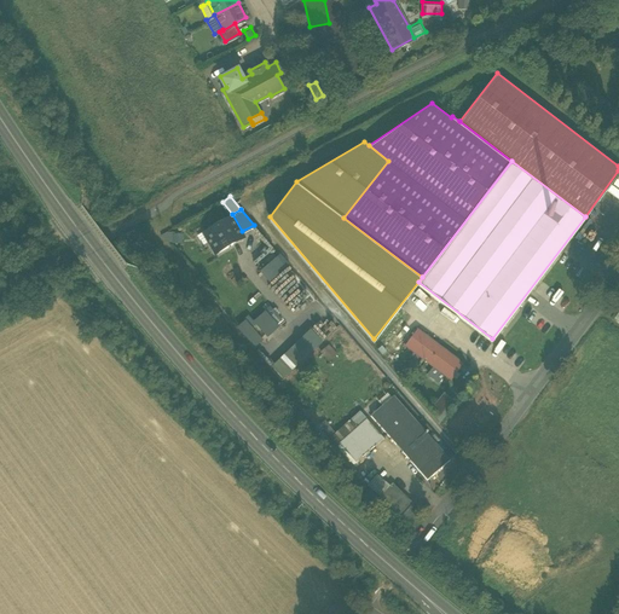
[(203,230),(215,250),(244,235),(242,231),(232,214),(203,230)]
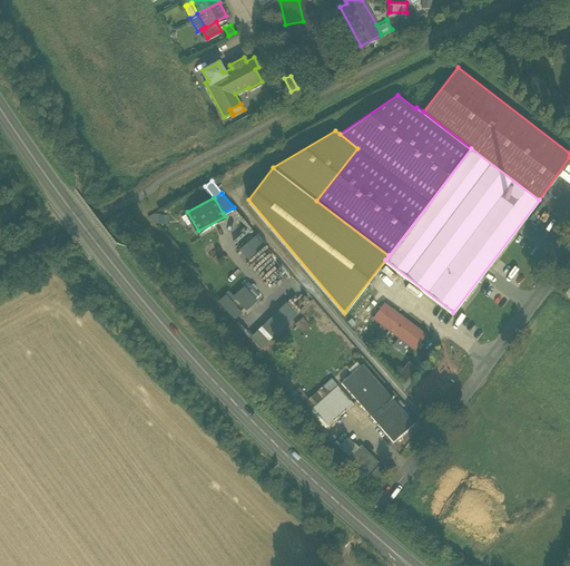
[(168,212),(158,212),(159,222),(168,222),(168,212)]
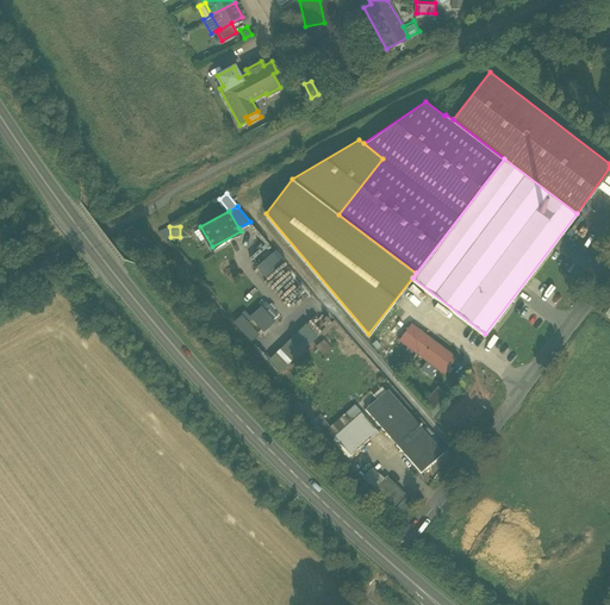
[(285,259),(275,248),(255,264),(265,276),(285,259)]
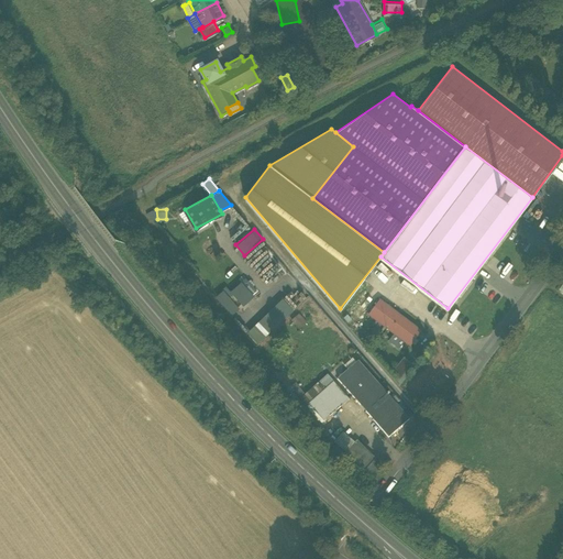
[(253,294),(241,280),(230,289),(242,304),(253,294)]
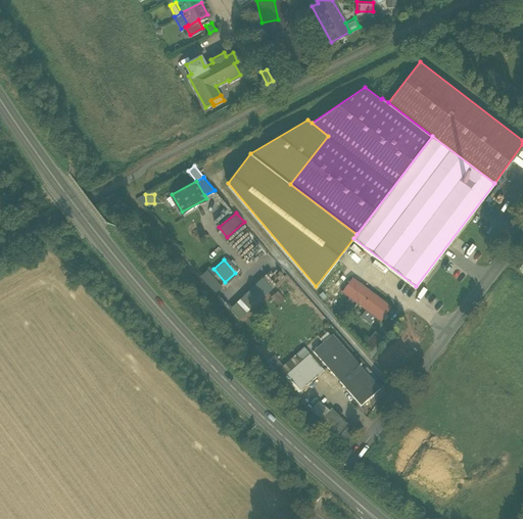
[(207,268),(200,274),(215,291),(222,285),(207,268)]
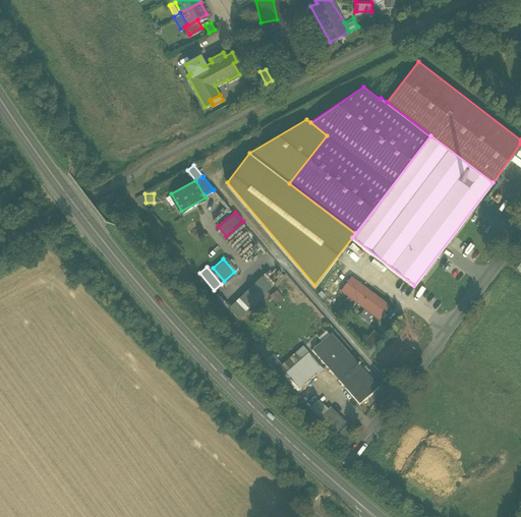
[(229,306),(238,317),(271,284),(262,275),(229,306)]
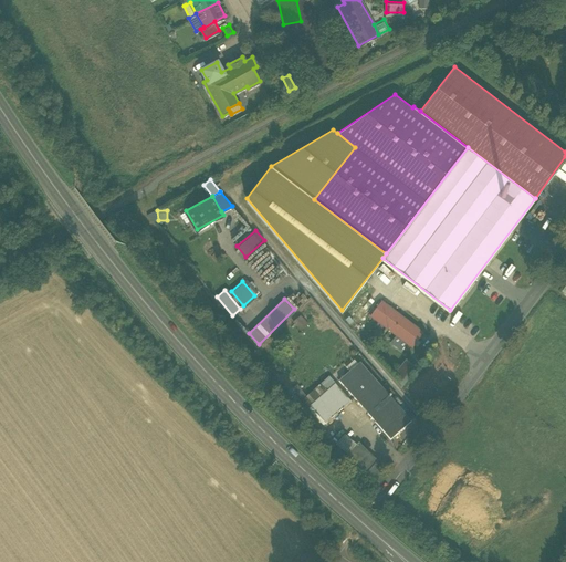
[(370,313),(380,321),(392,306),(381,299),(370,313)]
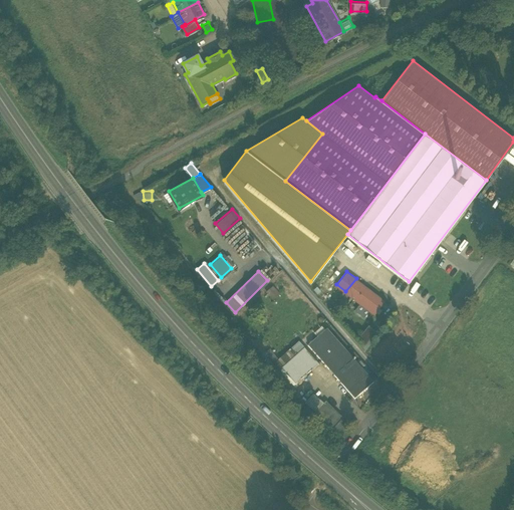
[(368,309),(374,313),(384,299),(356,278),(345,291),(359,301),(368,309)]
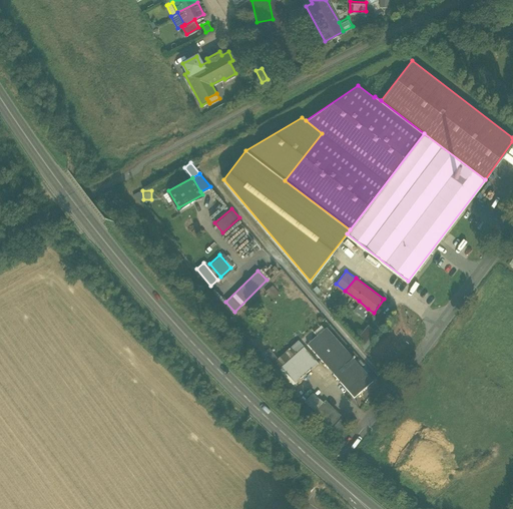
[(280,291),(273,283),(265,290),(272,297),(280,291)]
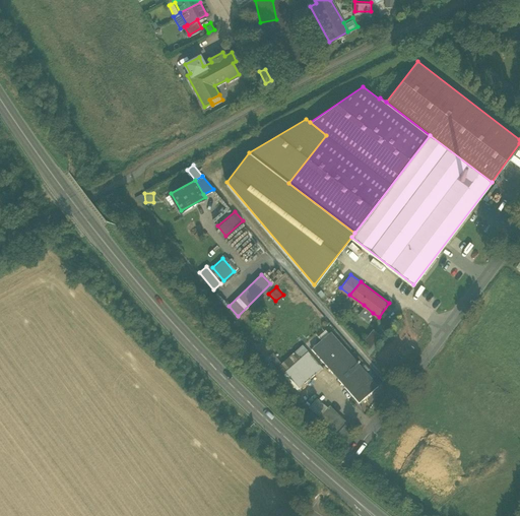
[(373,313),(364,305),(358,313),(368,320),(373,313)]
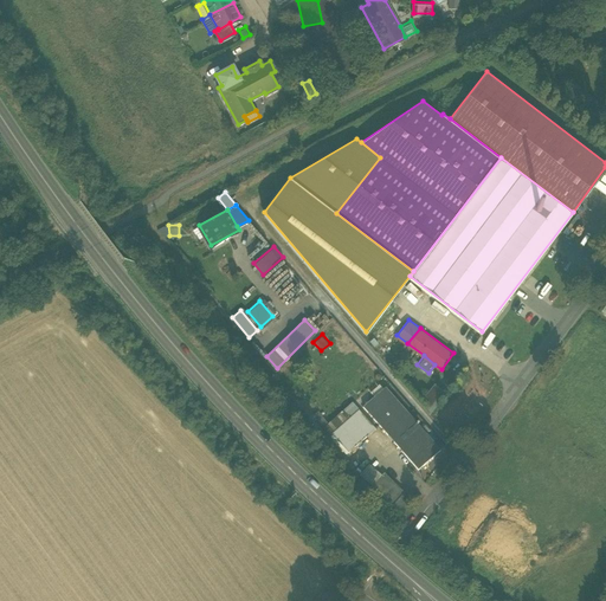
[(374,394),(384,386),(379,381),(369,389),(374,394)]
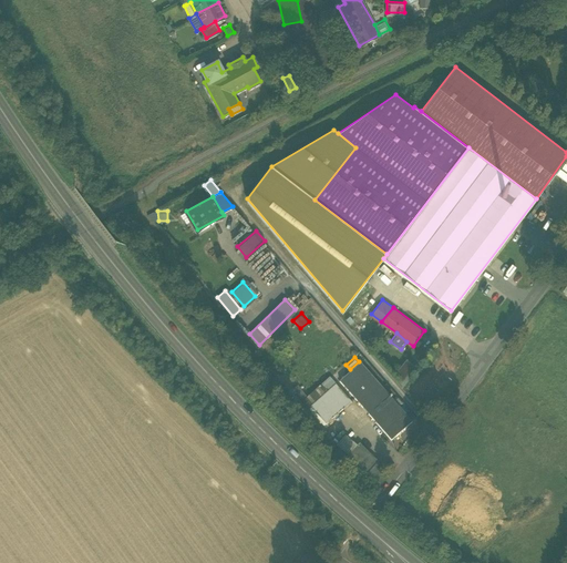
[(395,372),(402,385),(418,367),(406,358),(395,372)]
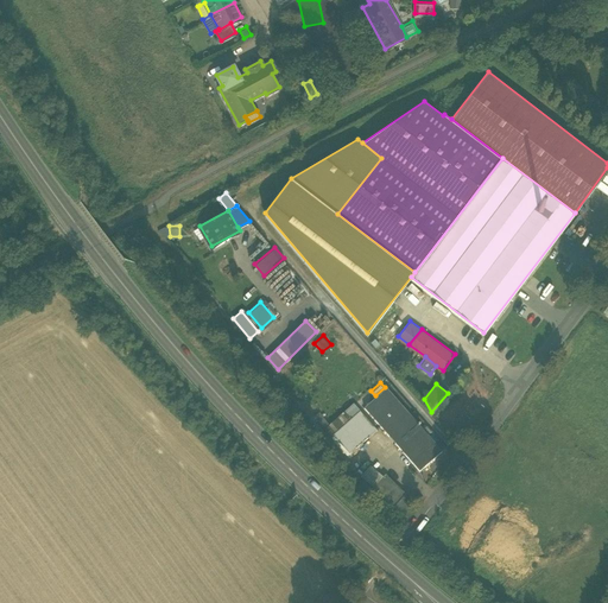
[(363,405),(411,459),(434,439),(418,423),(420,420),(419,419),(417,421),(386,386),(385,387),(375,395),(363,405)]
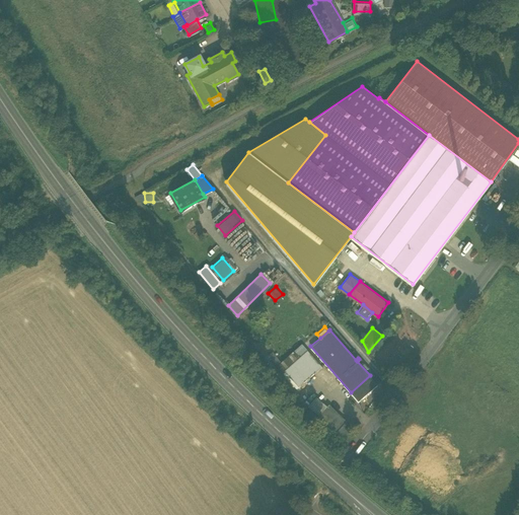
[(278,363),(284,370),(307,349),(301,342),(278,363)]
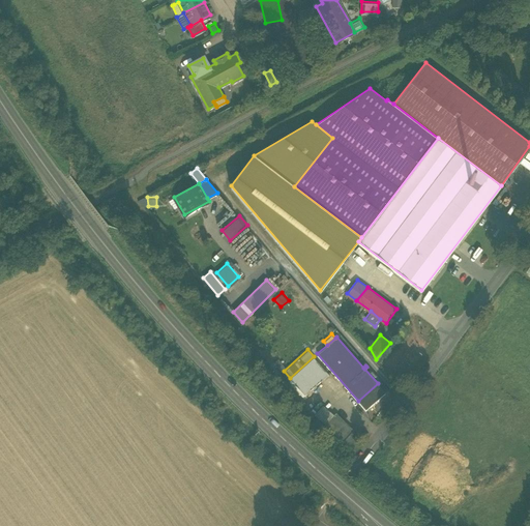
[(290,378),(304,393),(328,373),(314,356),(290,378)]
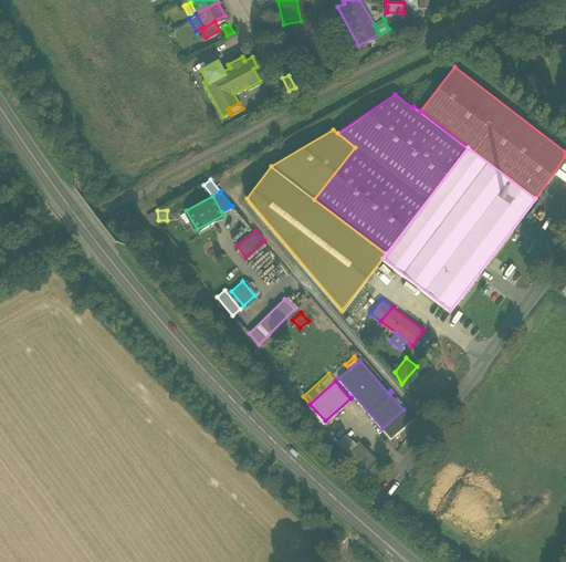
[(411,418),(404,409),(383,428),(390,436),(411,418)]
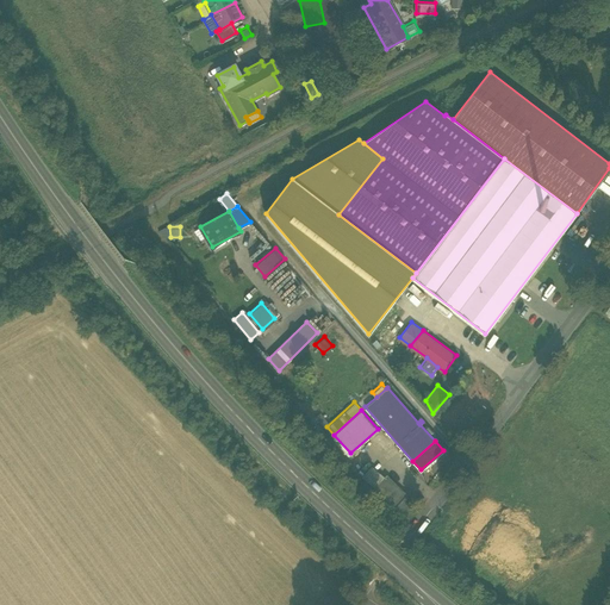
[(374,487),(385,475),(371,465),(362,475),(374,487)]
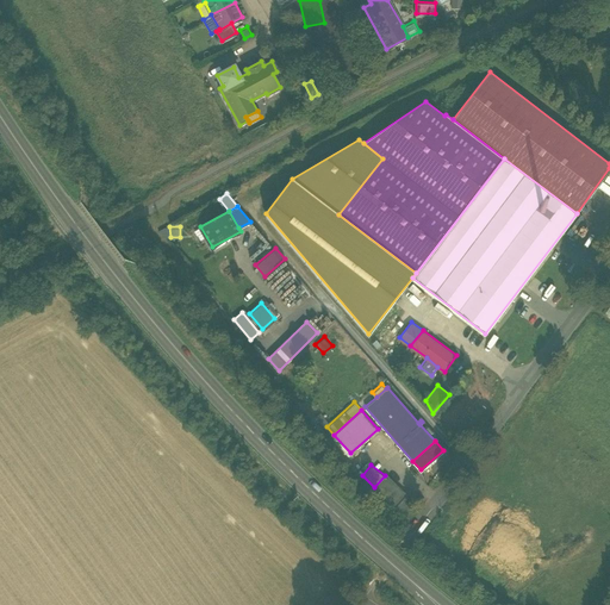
[(385,497),(396,506),(406,493),(397,482),(386,473),(385,475),(374,487),(385,497)]
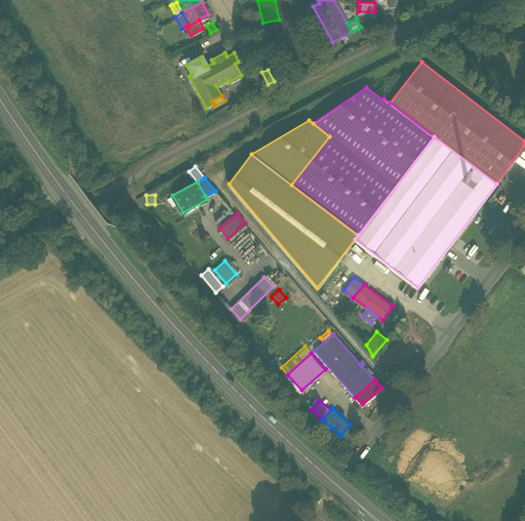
[(356,431),(350,425),(340,436),(347,442),(356,431)]
